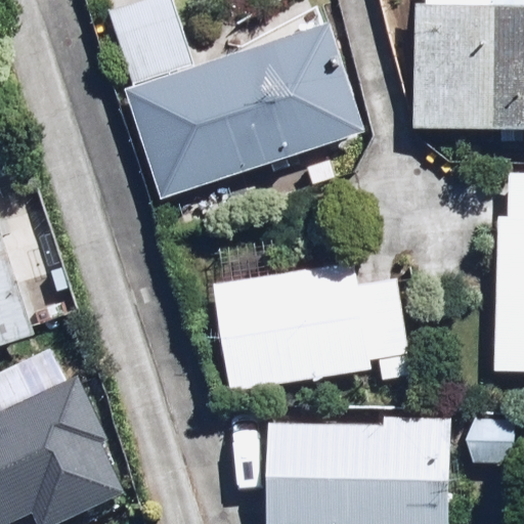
[(418,0),(413,128),(523,130),(523,7),(488,6),(488,0),(418,0)]
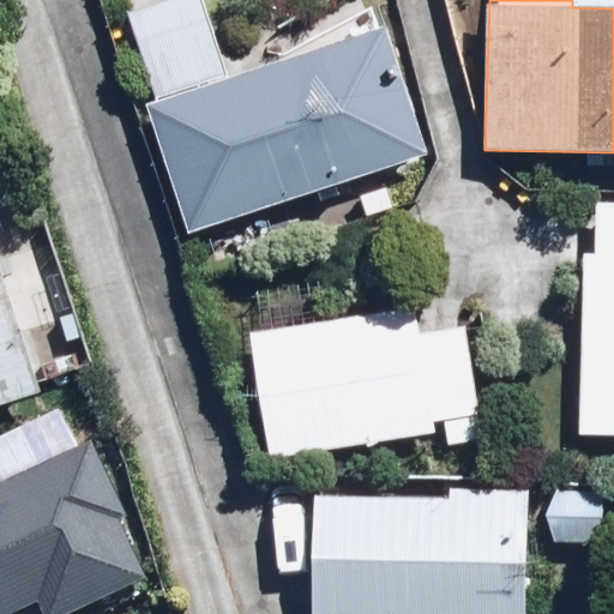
[(193,233),(429,154),(385,20),(149,100),(193,233)]
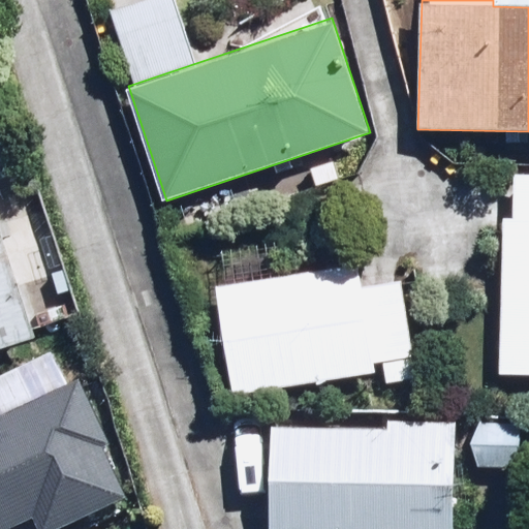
[(528,371),(528,176),(517,176),(515,217),(502,217),(496,370),(528,371)]
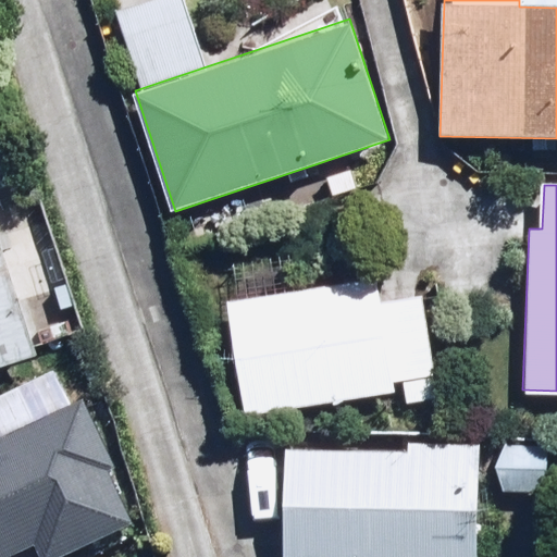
[(0,371),(39,358),(0,244),(0,371)]
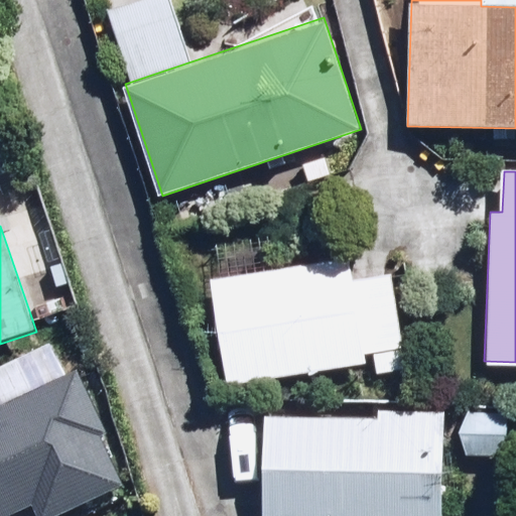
[(351,281),(347,260),(214,283),(232,387),(407,358),(392,274),(351,281)]
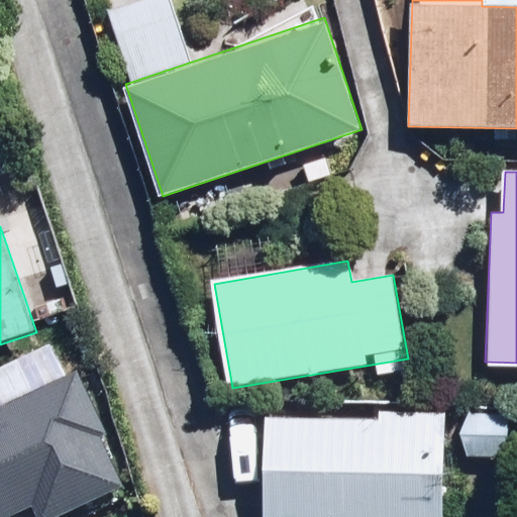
[(2,403),(0,398),(0,505),(23,494),(35,516),(65,516),(120,489),(96,442),(113,434),(77,364),(2,403)]
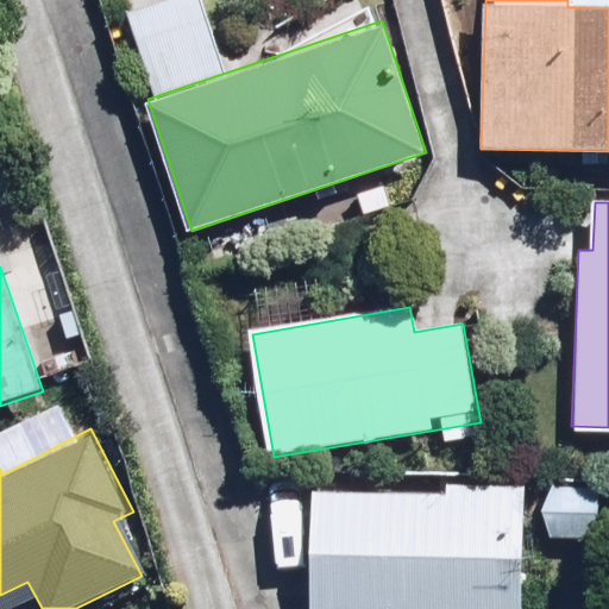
[(601,484),(547,483),(546,542),(600,542),(601,484)]
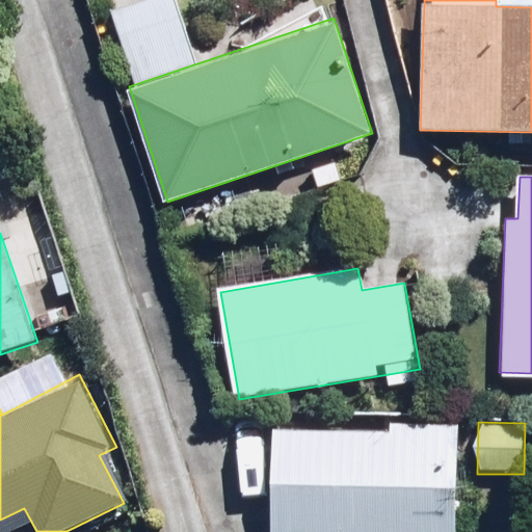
[(454,531),(457,431),(266,426),(263,531),(454,531)]
